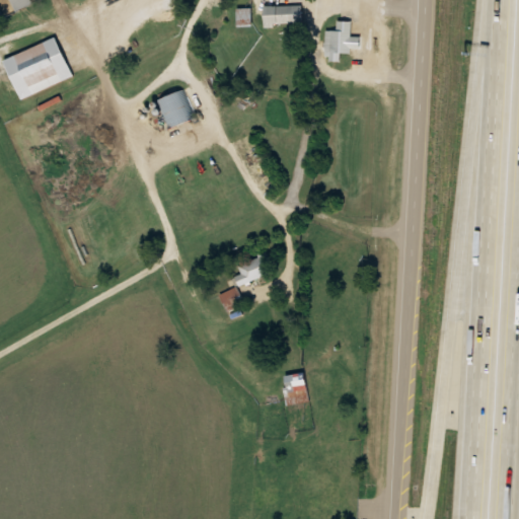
[(32,4),(30,0),(11,0),(16,11),(32,4)]
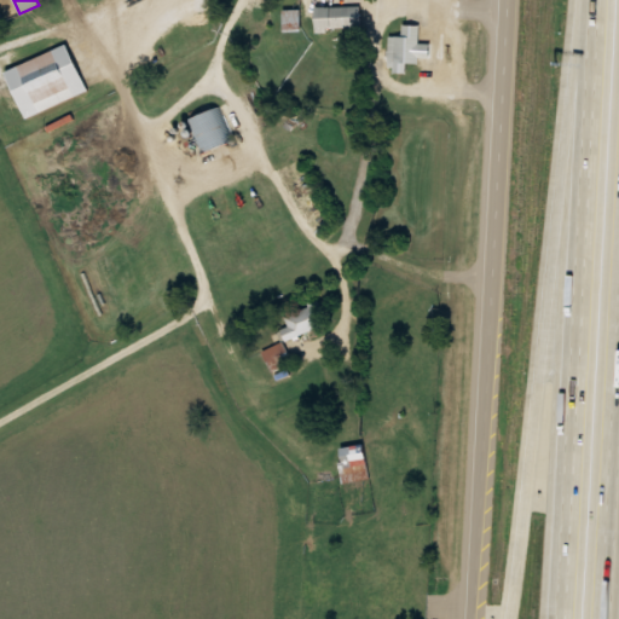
[(362,6),(318,6),(318,30),(362,29),(362,6)]
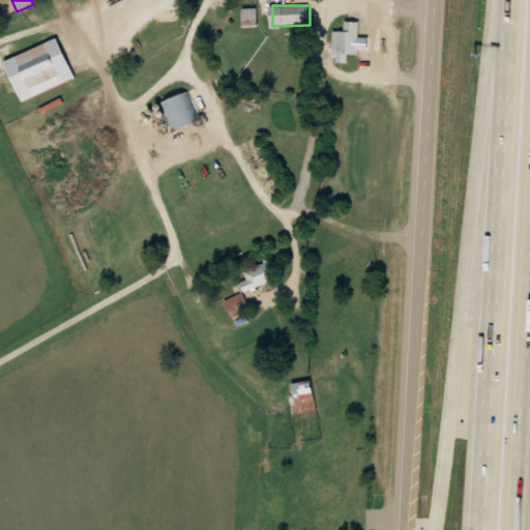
[(243,8),(243,27),(259,27),(259,8),(243,8)]
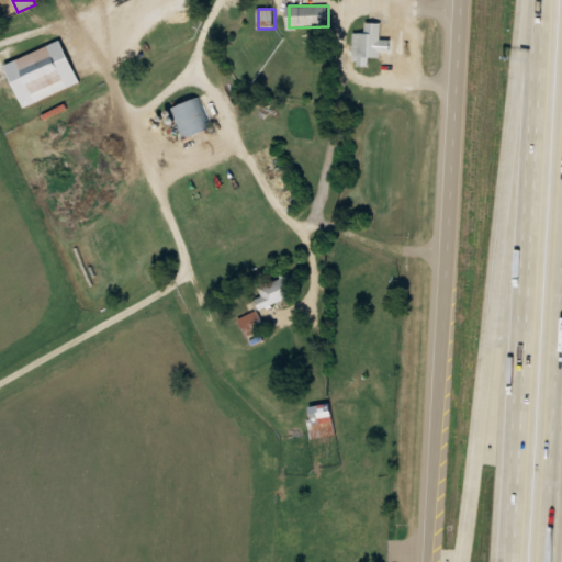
[(391,41),(381,41),(381,23),(366,23),(366,33),(351,33),(351,58),(391,58),(391,41)]
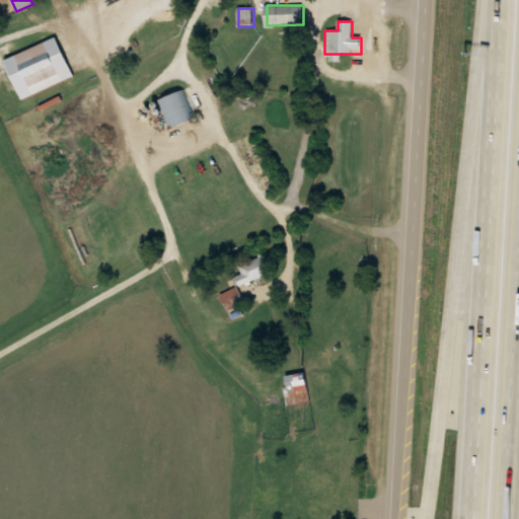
[(32,93),(63,81),(47,43),(16,55),(32,93)]
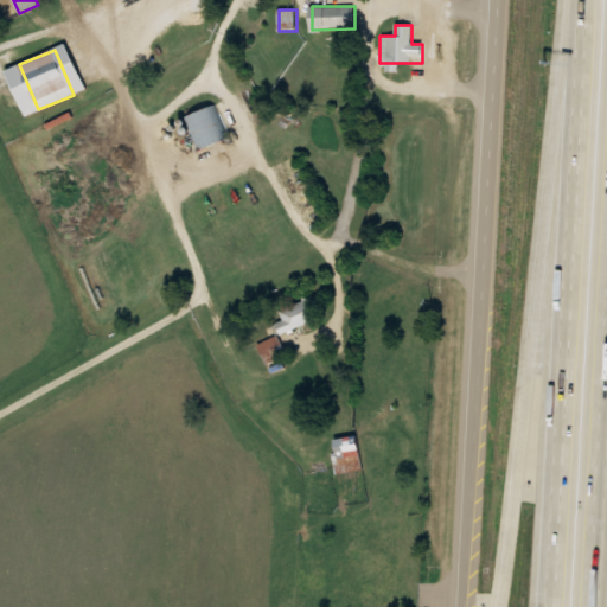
[(196,152),(227,140),(212,107),(183,119),(196,152)]
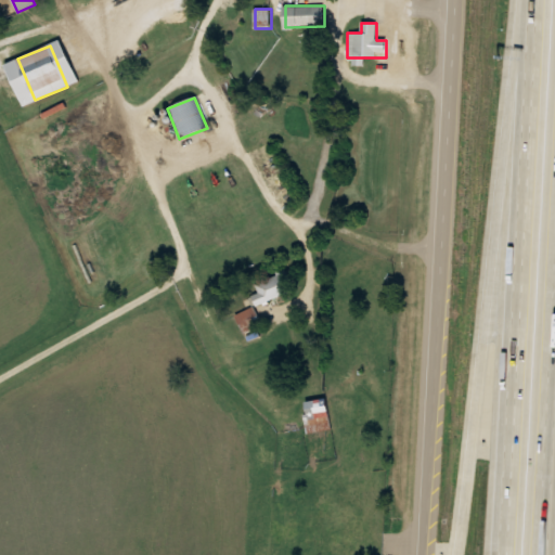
[(233,315),(241,335),(261,325),(254,307),(292,291),(283,270),(254,283),(258,294),(248,297),(253,307),(233,315)]
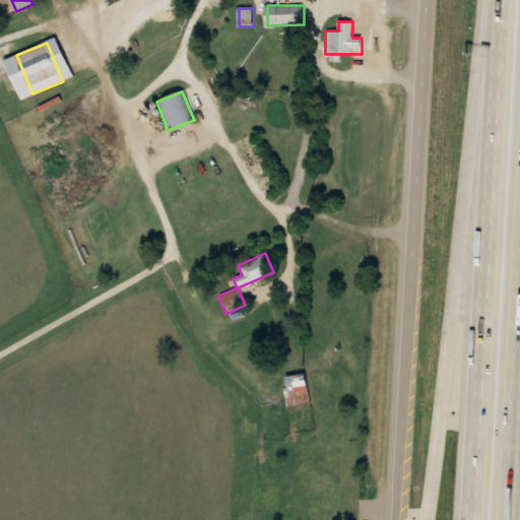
[(307,375),(285,375),(285,403),(307,403),(307,375)]
